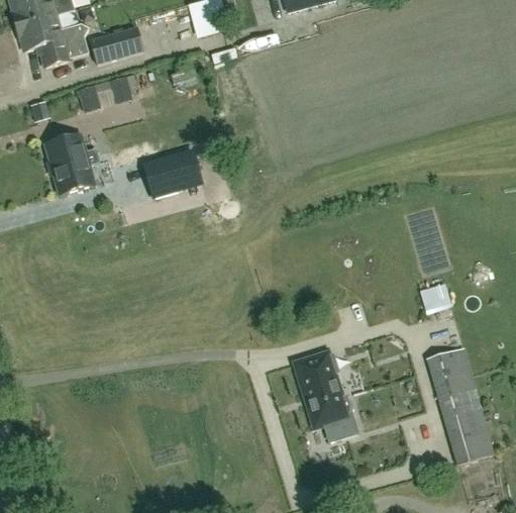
[(11,0),(15,13),(12,14),(16,26),(58,14),(75,9),(72,0),(11,0)]
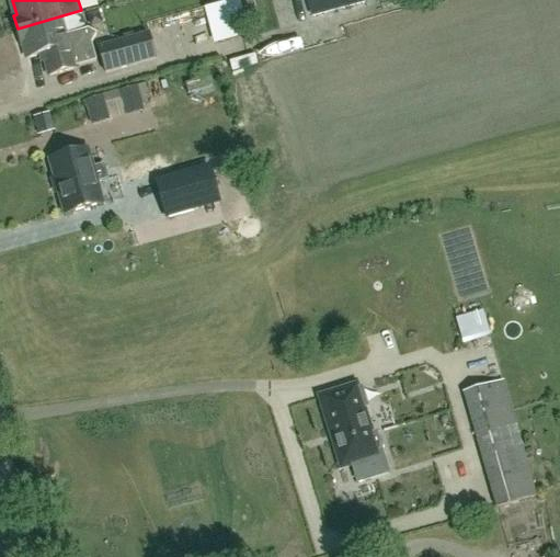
[(220,0),(205,4),(216,41),(250,31),(240,0),(220,0)]
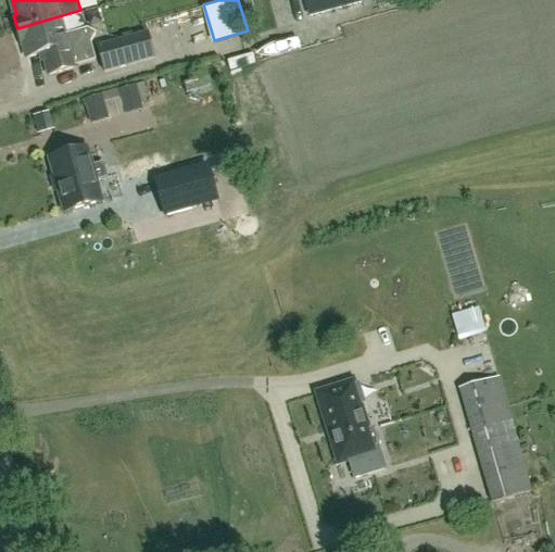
[(311,14),(332,12),(331,0),(310,2),(311,14)]
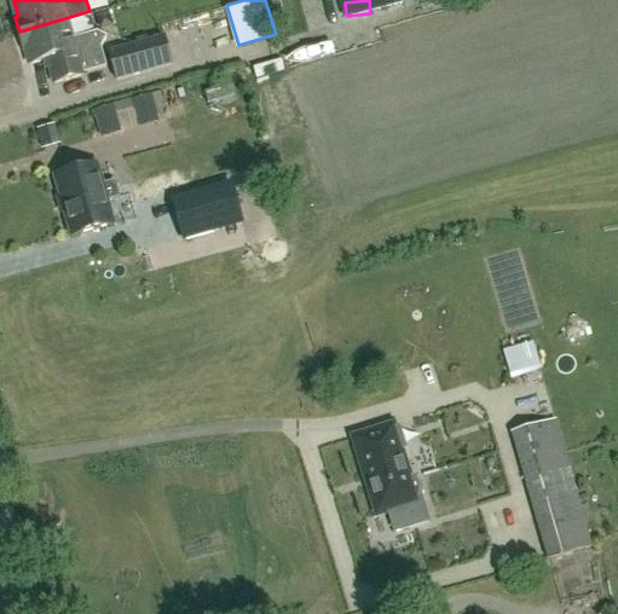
[(391,12),(415,6),(413,0),(387,0),(391,12)]
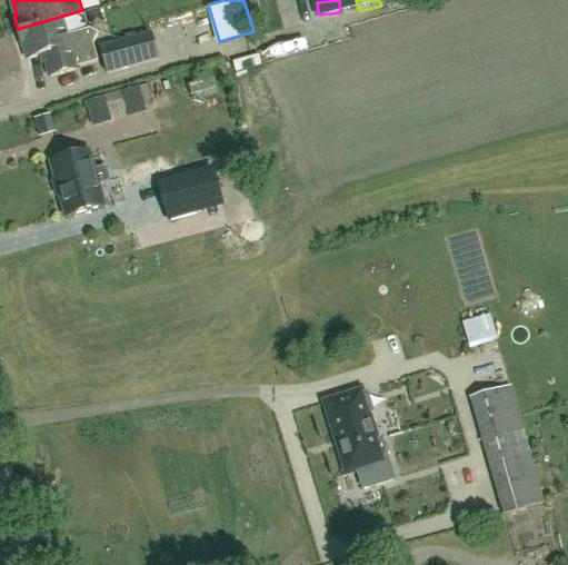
[(18,29),(21,42),(25,41),(28,56),(41,52),(48,76),(81,67),(80,65),(99,59),(93,40),(99,31),(90,26),(68,32),(63,16),(18,29)]
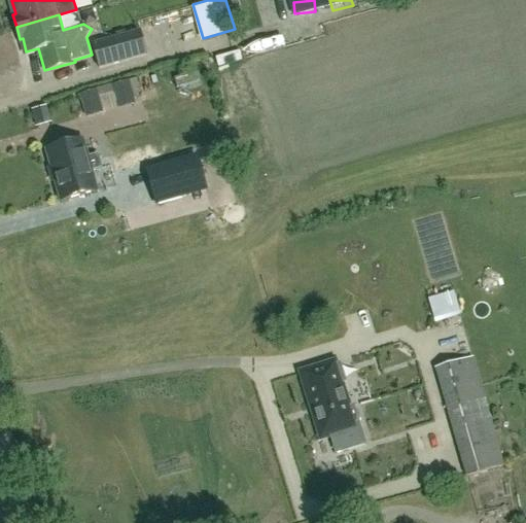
[(140,28),(93,41),(100,65),(146,51),(140,28)]
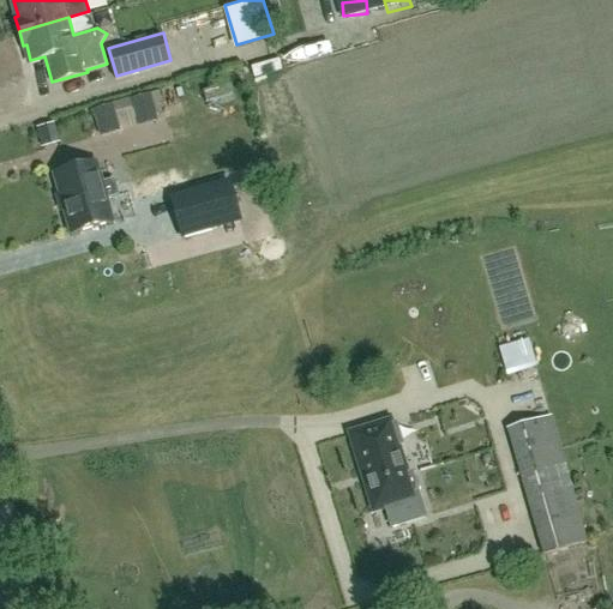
[(256,70),(283,61),(281,50),(252,59),(256,70)]
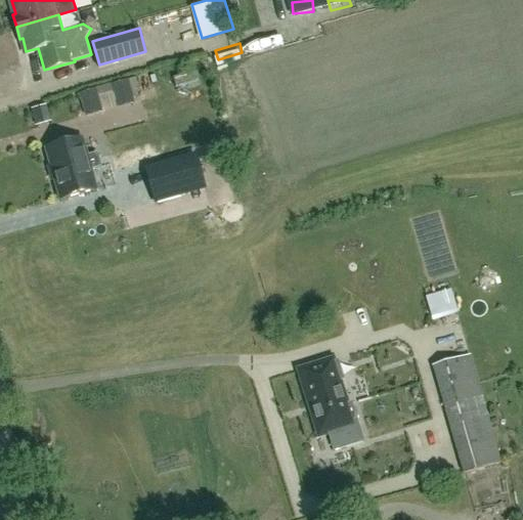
[(165,70),(169,90),(179,88),(175,68),(165,70)]
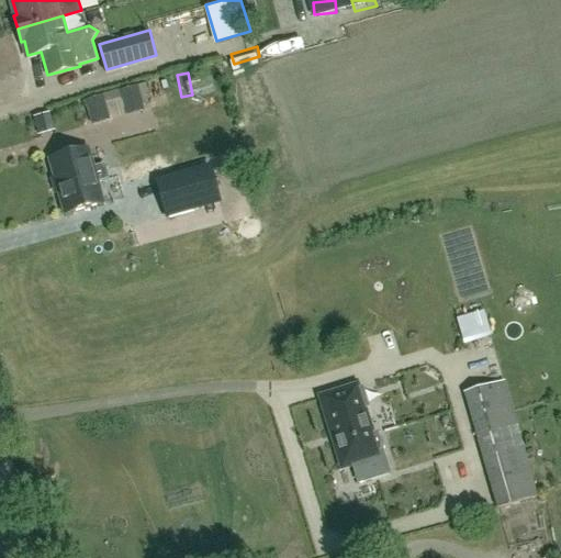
[(137,82),(120,88),(126,112),(145,108),(142,99),(137,82)]
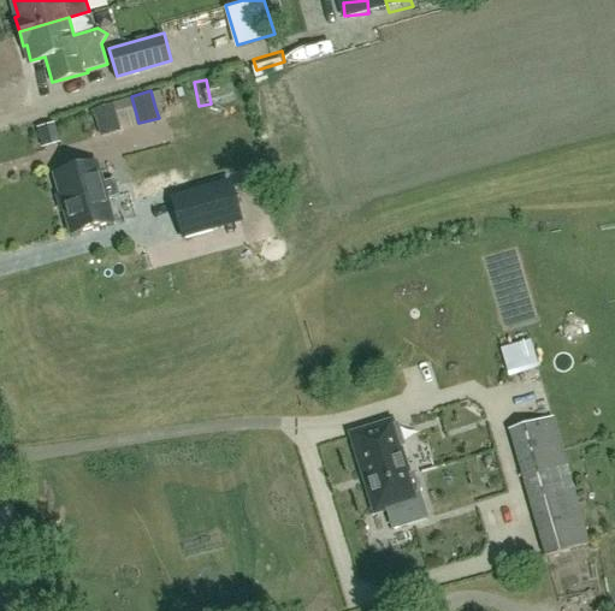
[(114,100),(93,106),(100,134),(122,128),(114,100)]
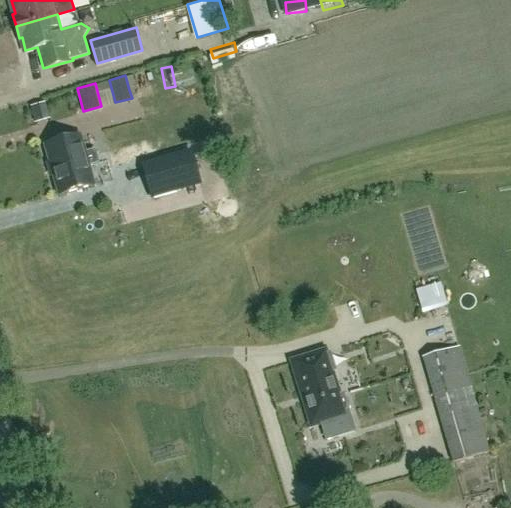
[(80,134),(45,143),(59,193),(94,183),(88,164),(99,160),(96,147),(85,150),(80,134)]
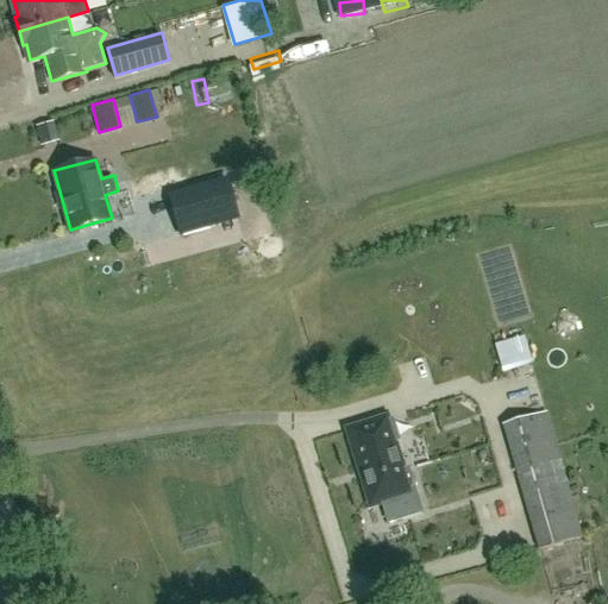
[(229,178),(170,194),(180,230),(180,231),(238,215),(237,211),(229,178)]
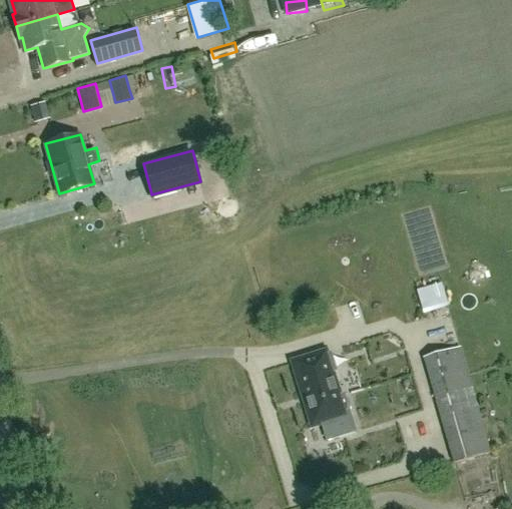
[(115,172),(115,185),(132,185),(132,172),(115,172)]
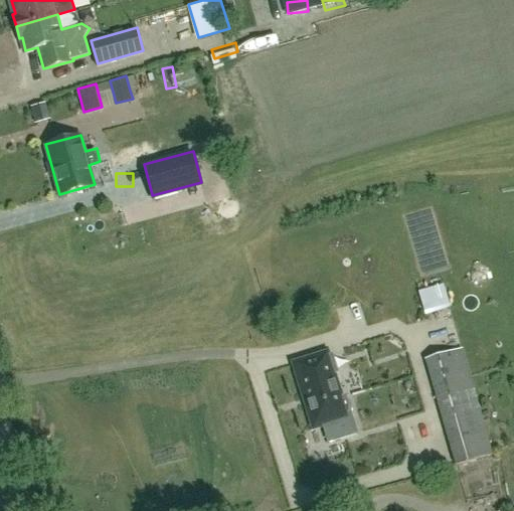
[(425,313),(451,305),(444,282),(418,289),(425,313)]
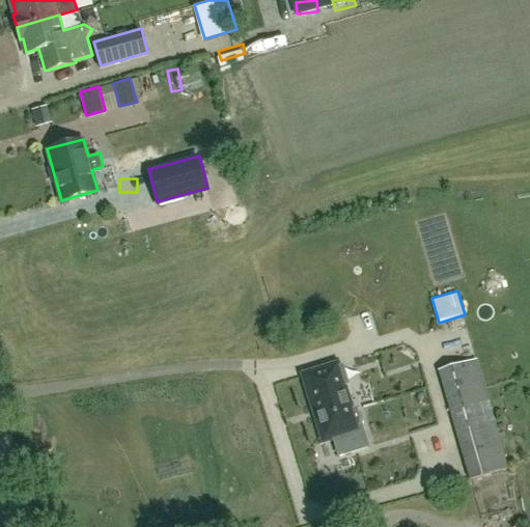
[(469,477),(509,466),(477,357),(438,368),(469,477)]
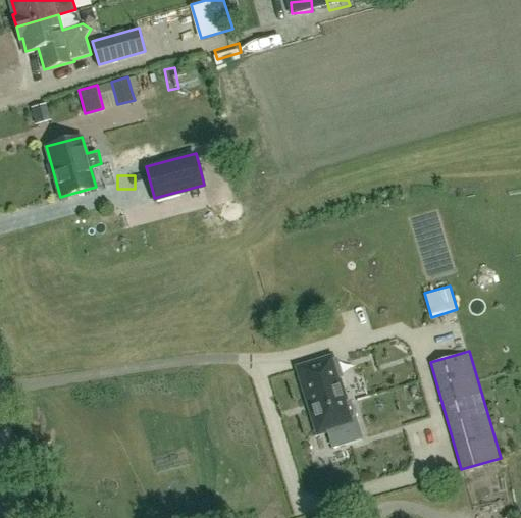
[(332,356),(298,366),(318,431),(328,428),(333,446),(361,436),(350,401),(346,402),(339,376),(342,375),(336,359),(333,360),(332,356)]
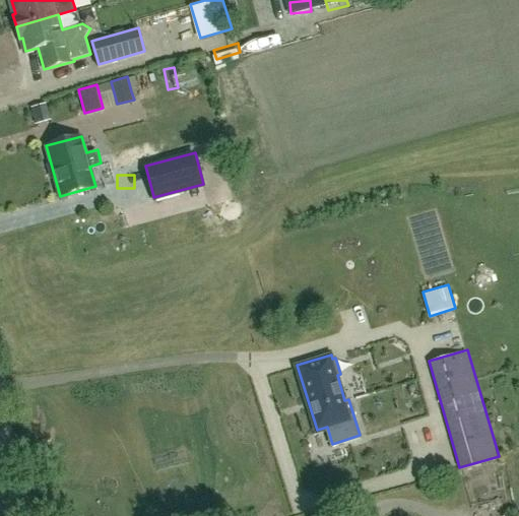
[(362,393),(369,420),(414,408),(408,382),(362,393)]
